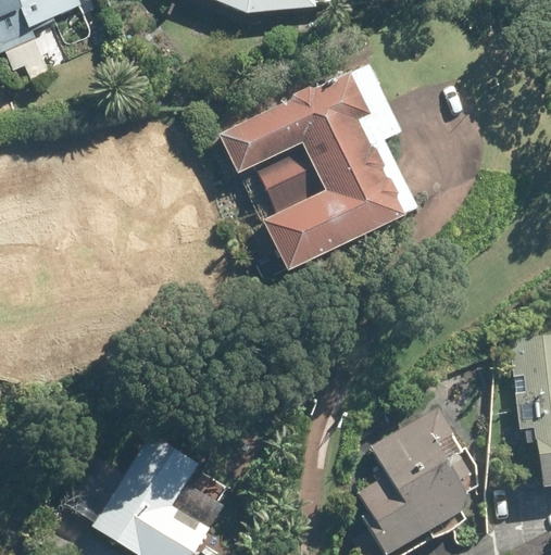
[(49,68),(30,27),(83,3),(80,0),(0,0),(0,53),(7,51),(21,82),(49,68)]
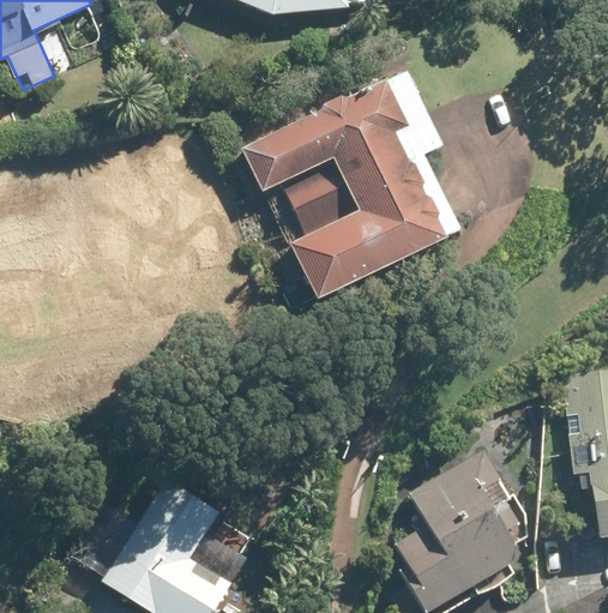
[(241,0),(271,14),(348,7),(347,0),(241,0)]
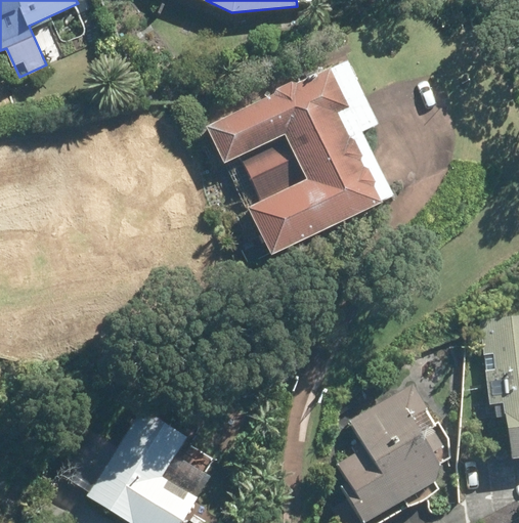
[(248,202),(251,207),(249,208),(270,253),(392,194),(361,132),(378,125),(347,61),(207,129),(223,164),(241,156),(260,195),(248,202)]
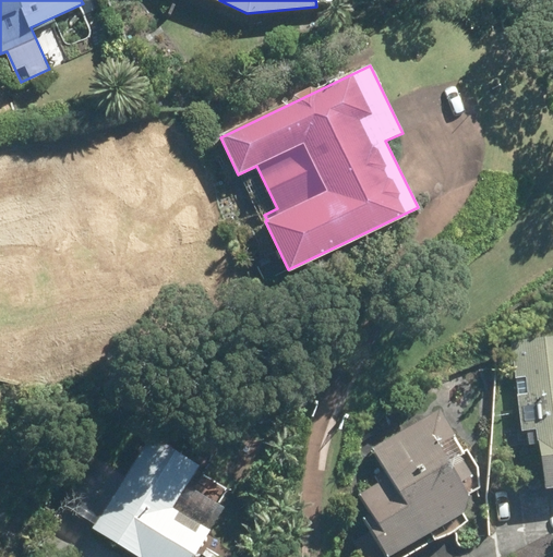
[(552,338),(515,342),(525,430),(541,428),(548,487),(552,487),(552,338)]
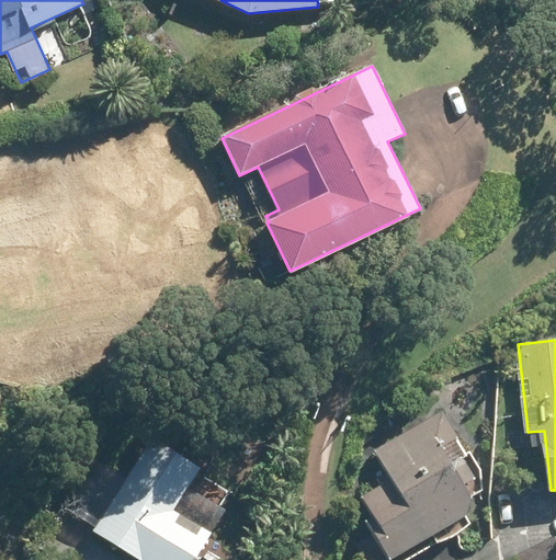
[(378,481),(384,489),(364,501),(374,517),(365,522),(375,537),(359,547),(366,559),(410,559),(471,525),(466,515),(469,499),(462,484),(474,478),(463,458),(451,465),(441,449),(458,440),(443,413),(376,453),(390,473),(378,481)]
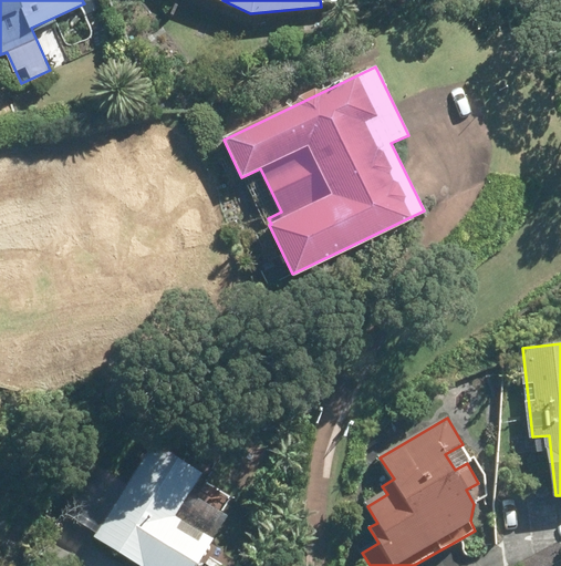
[(154,443),(95,538),(139,565),(195,565),(213,537),(178,516),(204,474),(154,443)]
